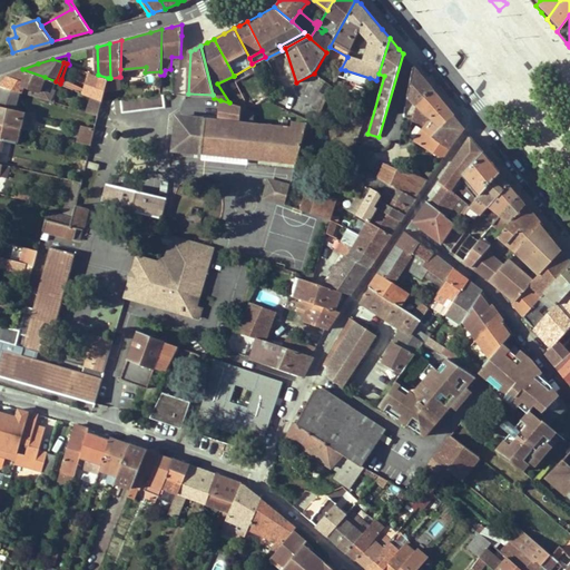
[(234,76),(236,80),(256,70),(253,65),(234,76)]
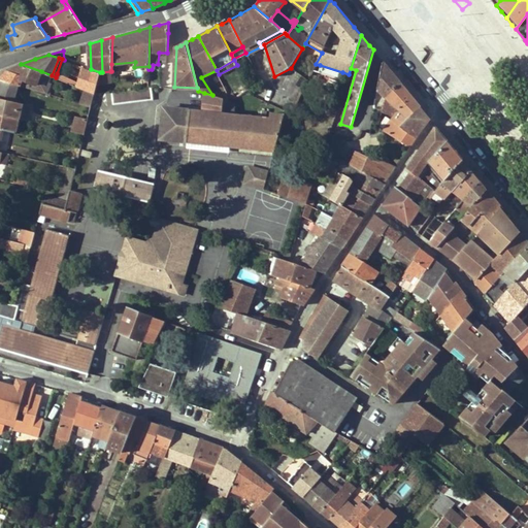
[(385,100),(400,83),(389,68),(383,61),(373,109),(382,110),(385,100)]
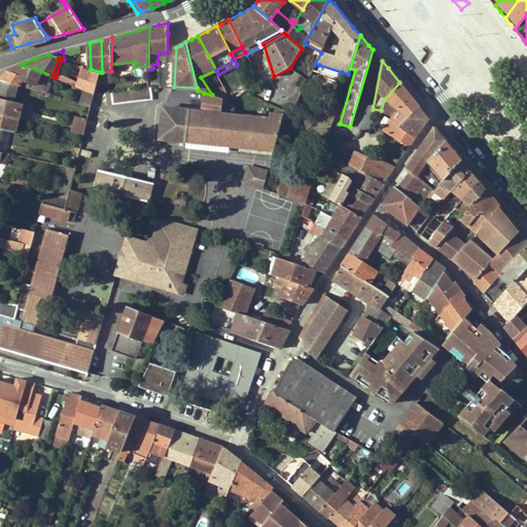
[(27,81),(36,85),(41,71),(21,64),(9,70),(1,79),(18,84),(25,86),(27,81)]
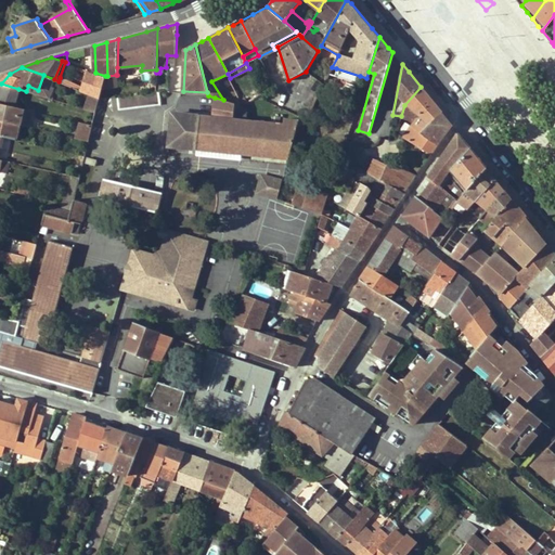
[(334,75),(358,82),(360,76),(336,68),(334,75)]
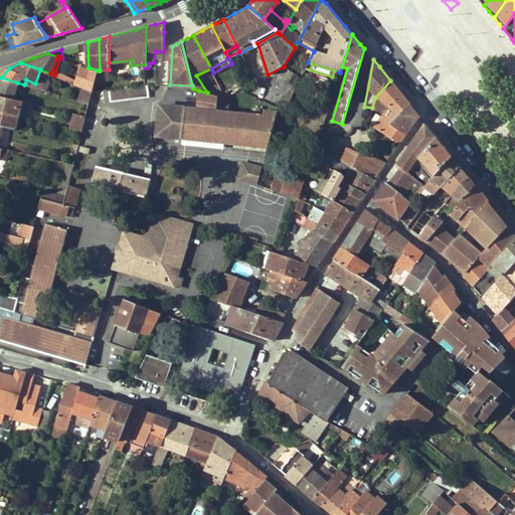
[(89,67),(81,65),(76,84),(82,88),(83,88),(89,67)]
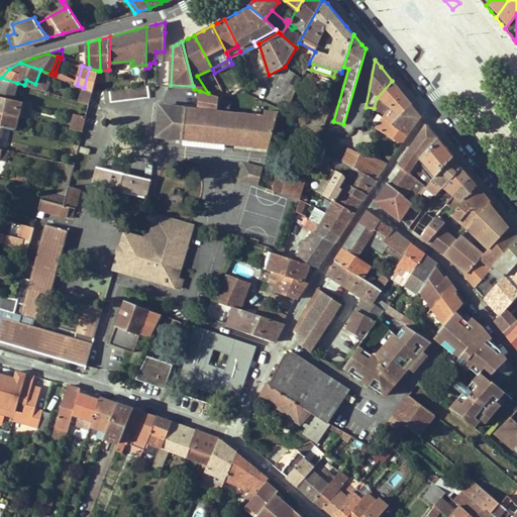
[(89,68),(84,88),(93,92),(95,82),(98,71),(89,68)]
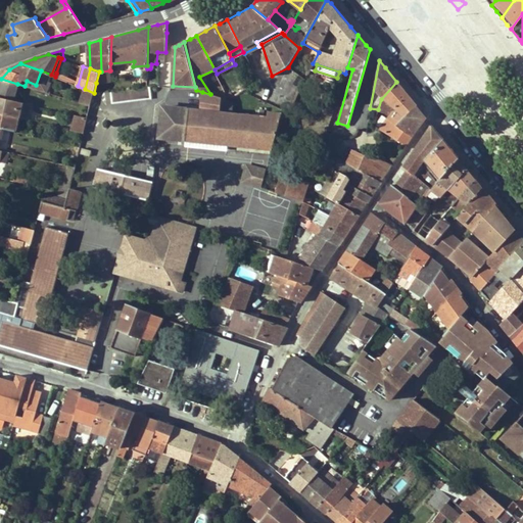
[(99,72),(96,83),(109,82),(109,70),(101,72),(99,72)]
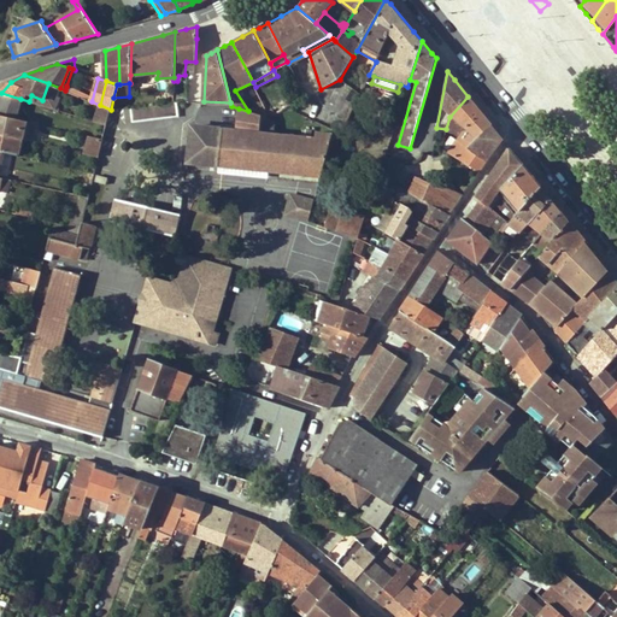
[(336,93),(350,98),(353,87),(340,83),(336,93)]
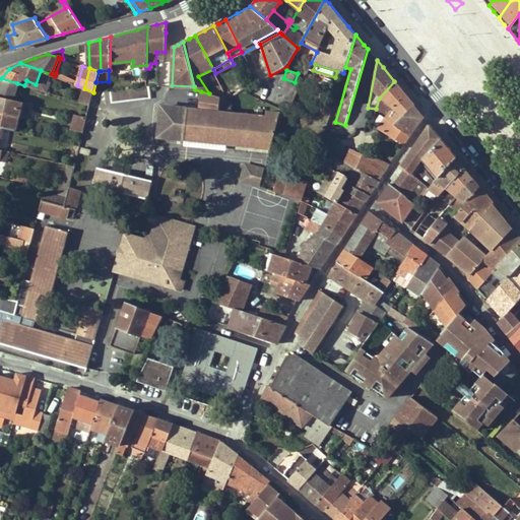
[(243,83),(246,88),(258,81),(255,76),(243,83)]
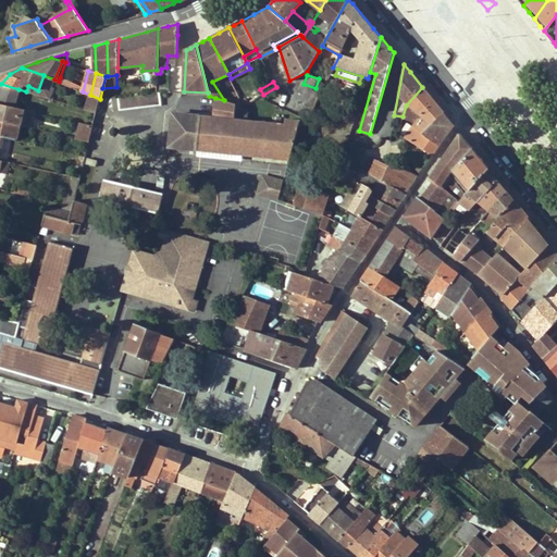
[(1,84),(0,85),(0,102),(24,109),(25,101),(16,99),(19,89),(1,84)]
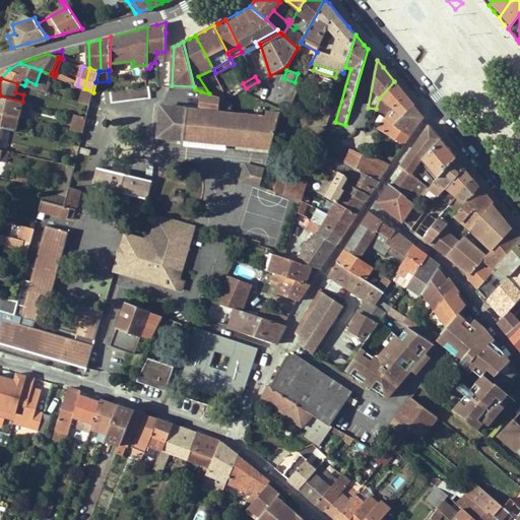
[(110,90),(109,81),(95,82),(93,92),(95,91),(102,91),(107,90),(110,90)]
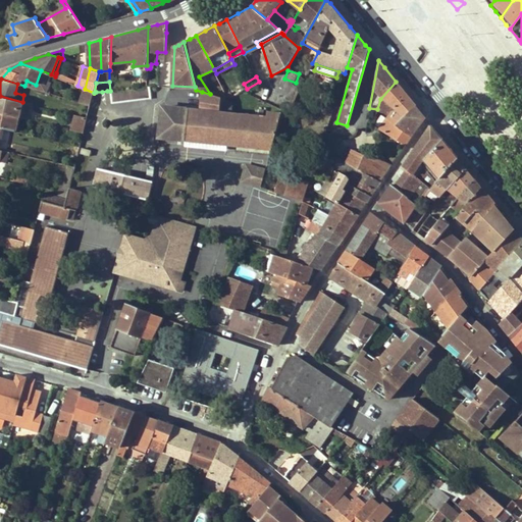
[(380,99),(377,109),(385,110),(390,113),(380,129),(405,145),(411,136),(397,125),(416,106),(404,91),(396,82),(380,99)]
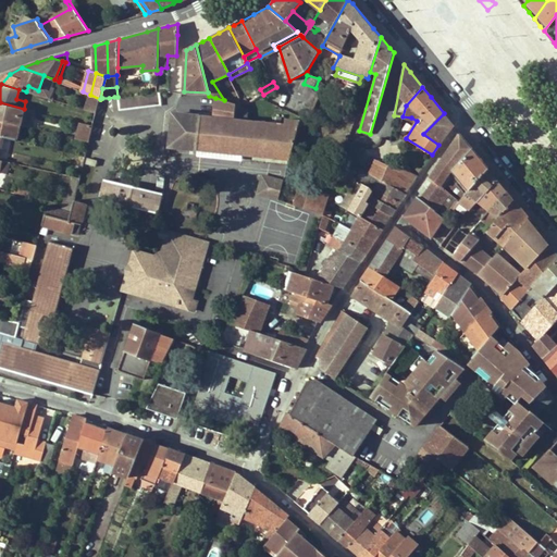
[(119,97),(120,102),(120,109),(161,103),(159,91),(157,91),(119,97)]
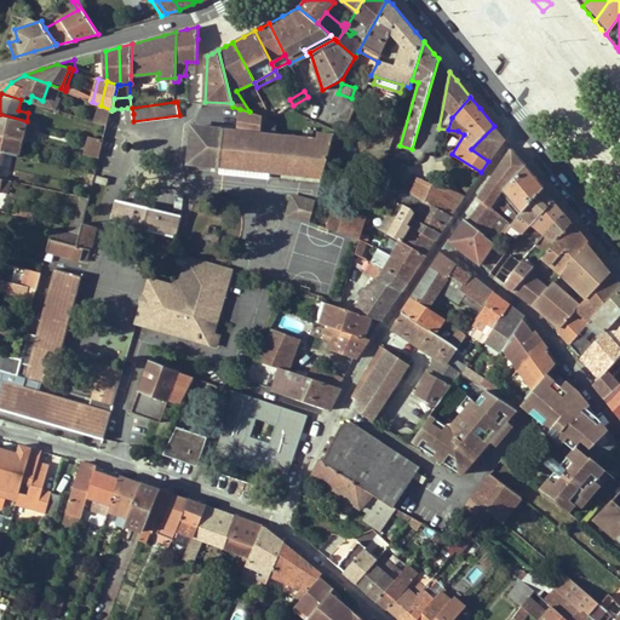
[(101,105),(99,105),(95,120),(108,124),(112,110),(101,105)]
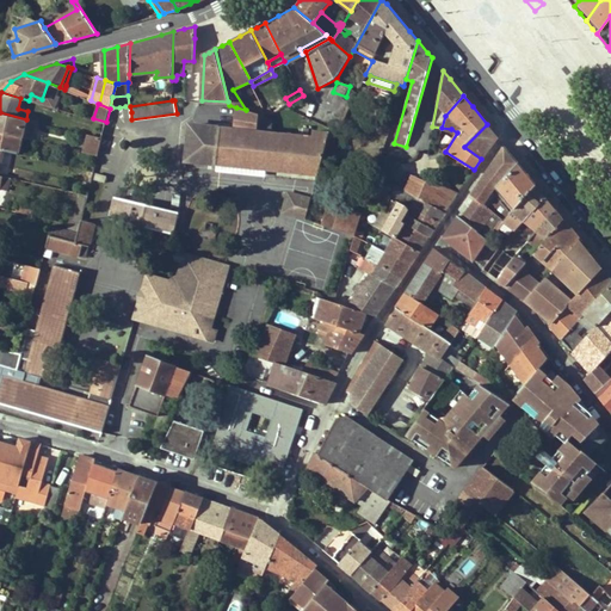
[(267,144),(265,168),(318,174),(329,133),(313,131),(313,136),(257,130),(258,113),(246,110),(236,107),(235,119),(240,121),(239,129),(235,128),(195,124),(191,161),(221,164),(223,140),(267,144)]
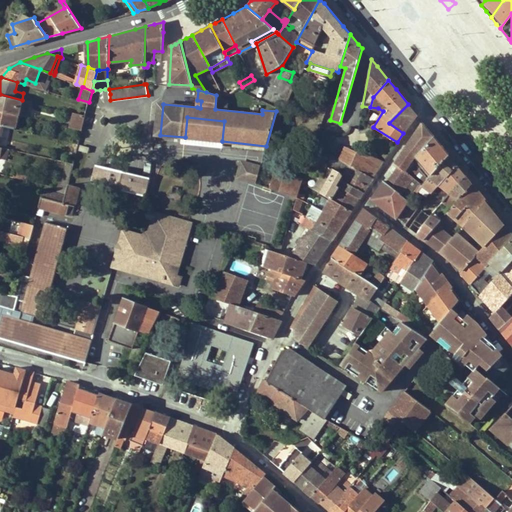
[(0,110),(18,115),(22,100),(0,94),(0,110)]
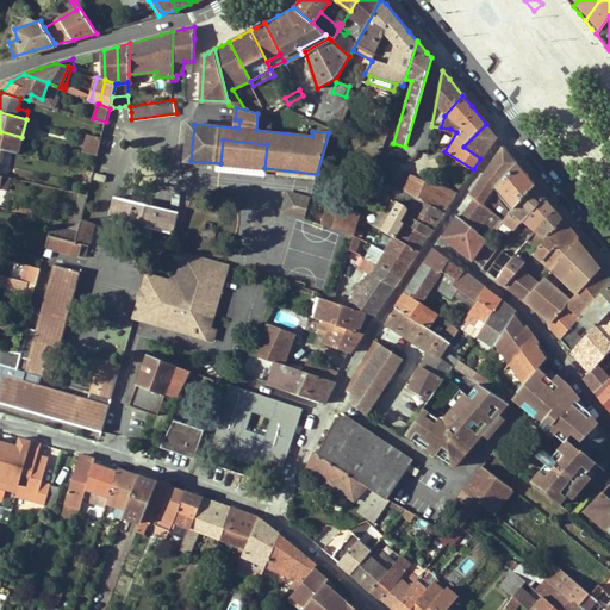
[(491,130),(486,124),(464,147),(480,159),(497,137),(491,130)]
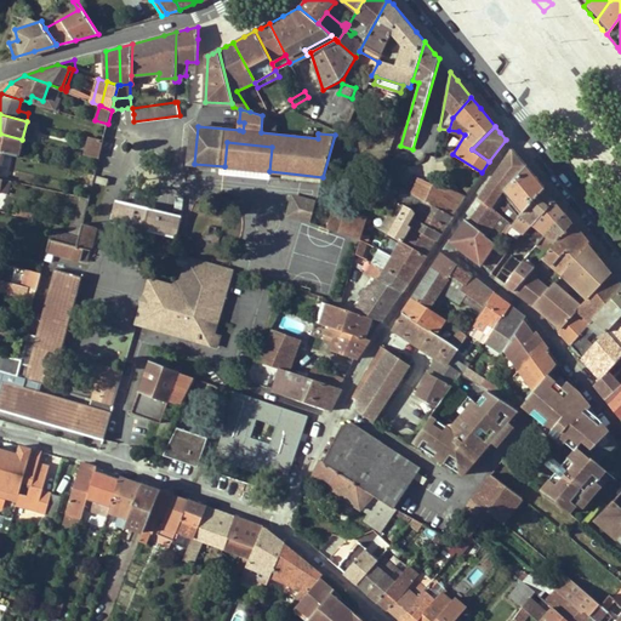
[(0,151),(1,151),(18,155),(22,140),(0,134),(0,151)]
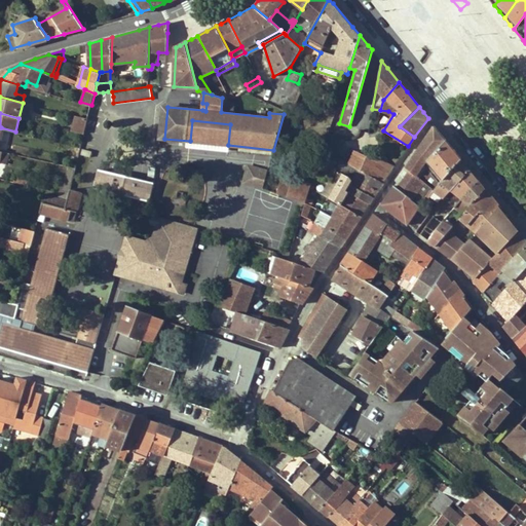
[(84,134),(88,118),(77,115),(73,130),(84,134)]
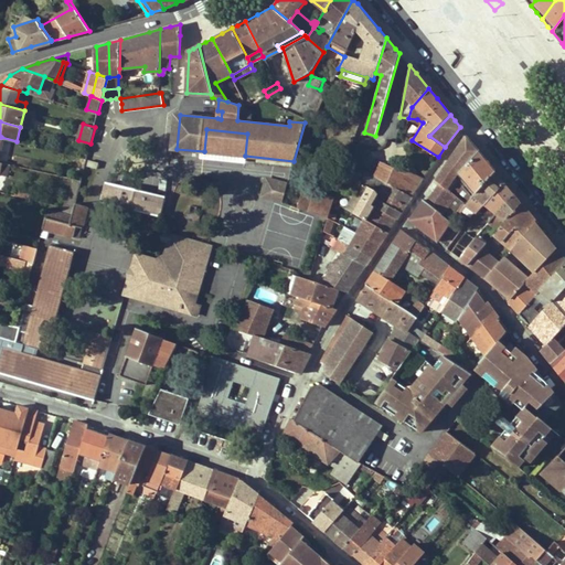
[(206,129),(204,151),(245,156),(247,134),(206,129)]
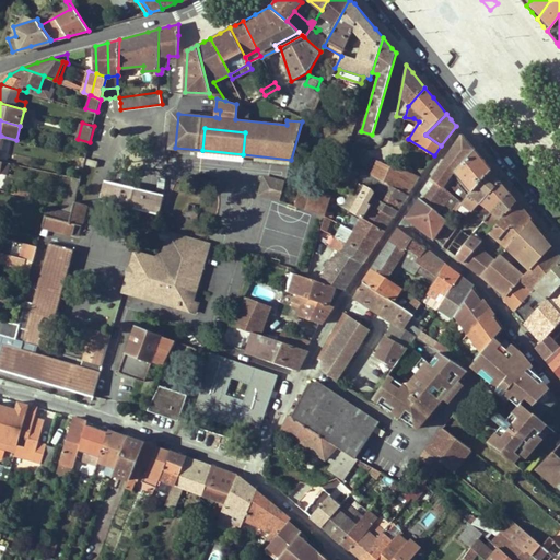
[(456,182),(459,178),(471,190),(490,168),(477,153),(463,135),(436,172),(432,178),(436,182),(423,200),(436,210),(447,219),(455,209),(462,202),(443,186),(451,175),(456,182)]
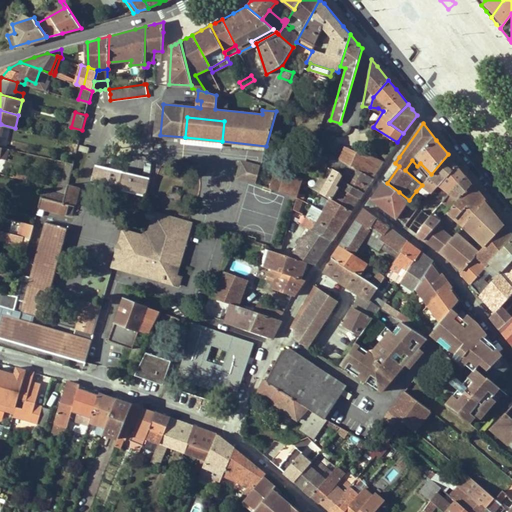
[(357,153),(354,151),(346,147),(340,159),(342,160),(351,165),(352,166),(357,153)]
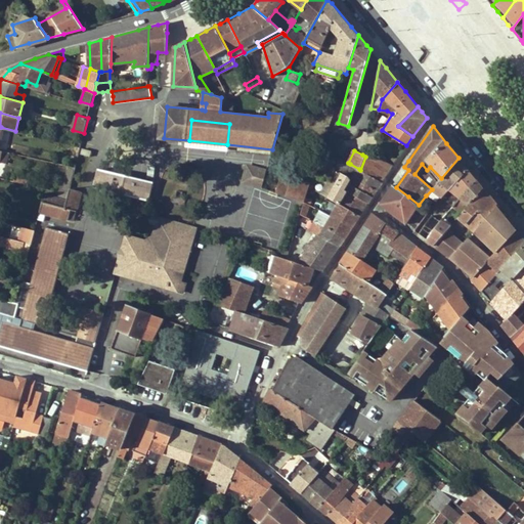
[(393,165),(366,155),(365,157),(360,170),(382,181),(393,165)]
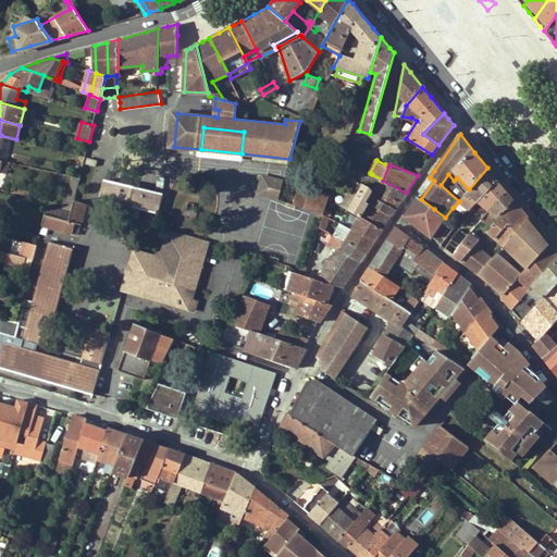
[(459,201),(453,208),(463,217),(470,209),(496,178),(490,171),(487,168),(469,189),(466,194),(459,201)]
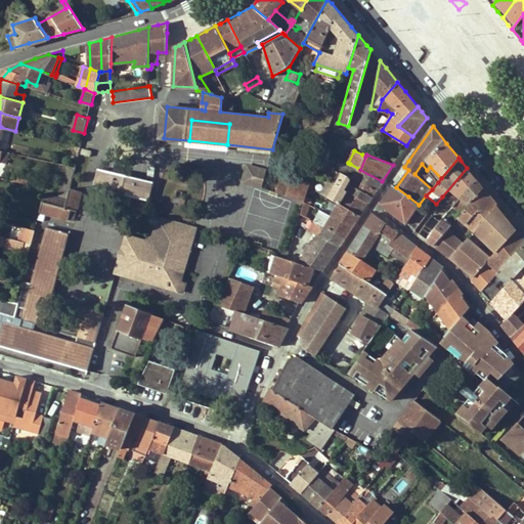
[(336,170),(346,175),(350,164),(348,163),(339,159),(336,170)]
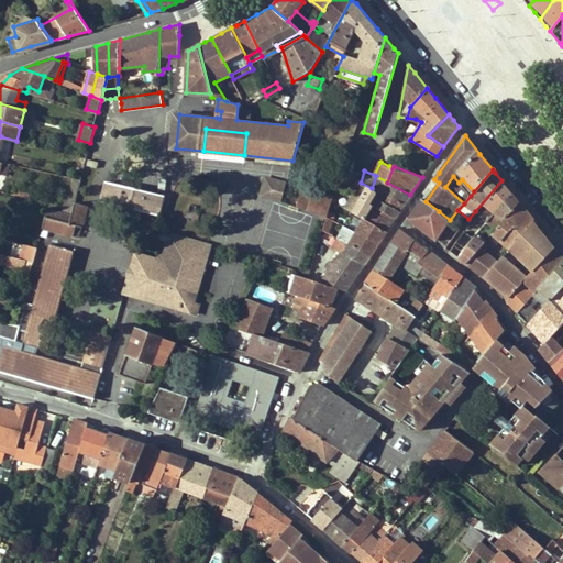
[(265,198),(282,202),(286,184),(269,179),(265,198)]
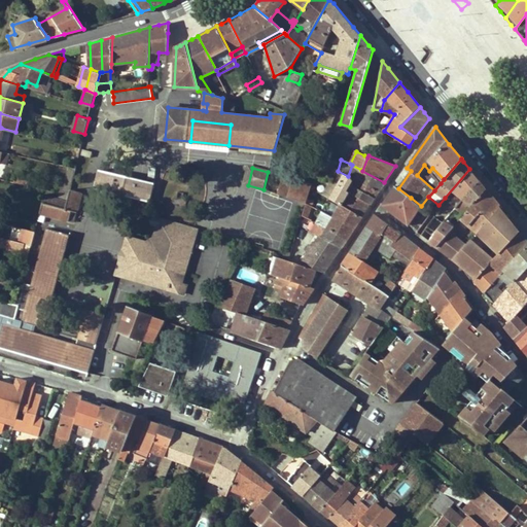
[(444,179),(432,168),(429,171),(441,183),(444,179)]
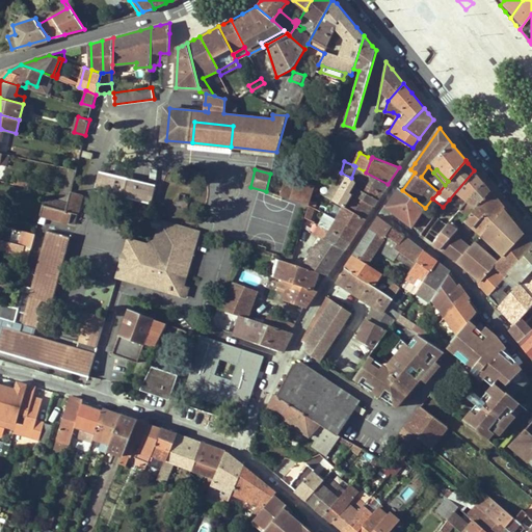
[(153,185),(102,170),(97,189),(148,204),(153,185)]
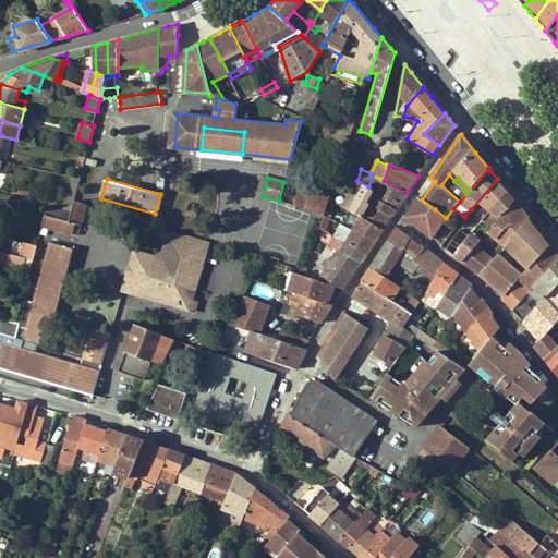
[(471,209),(482,219),(507,191),(499,182),(497,179),(471,209)]
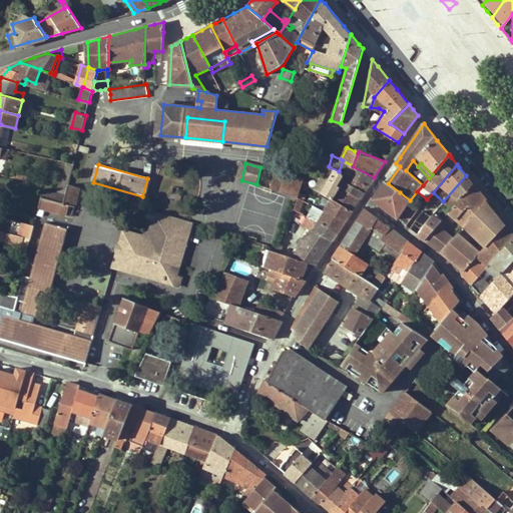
[(346,175),(350,176),(368,187),(374,177),(353,166),(352,165),(346,175)]
